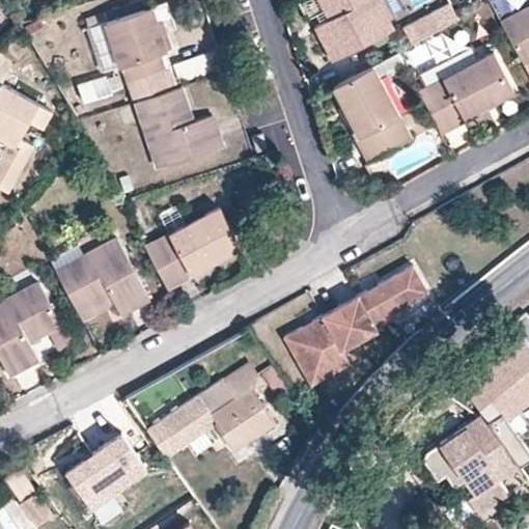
[(87,28),(145,9),(141,0),(84,19),(87,28)]
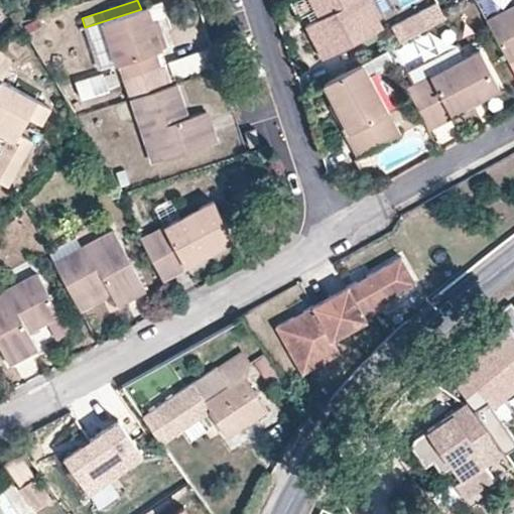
[(381,30),(364,0),(308,0),(319,20),(305,27),(323,60),(381,30)]
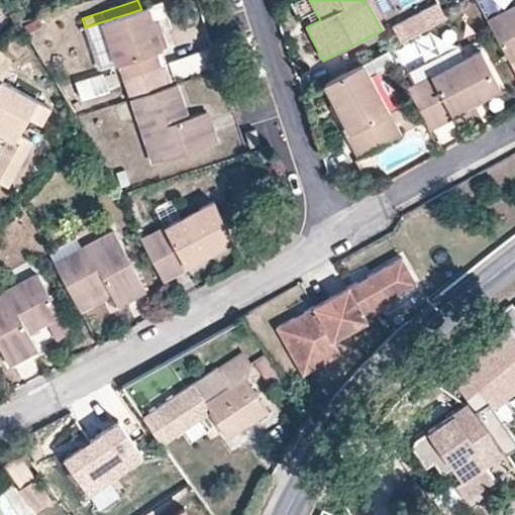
[(445,20),(436,3),(406,19),(415,36),(445,20)]
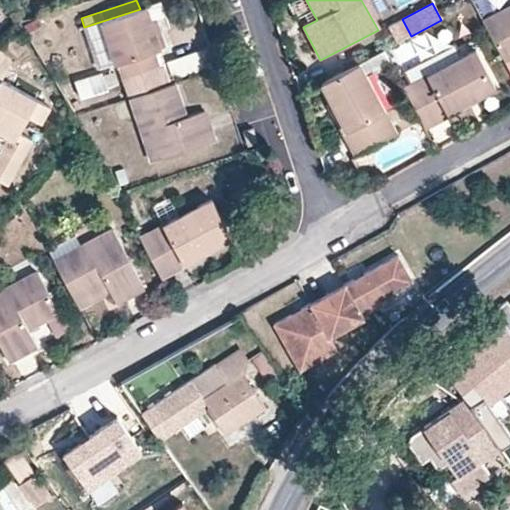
[(163,49),(158,34),(153,36),(148,22),(143,7),(140,9),(84,27),(97,68),(114,62),(114,65),(117,64),(129,99),(168,87),(161,67),(157,68),(151,53),(156,51),(163,49)]
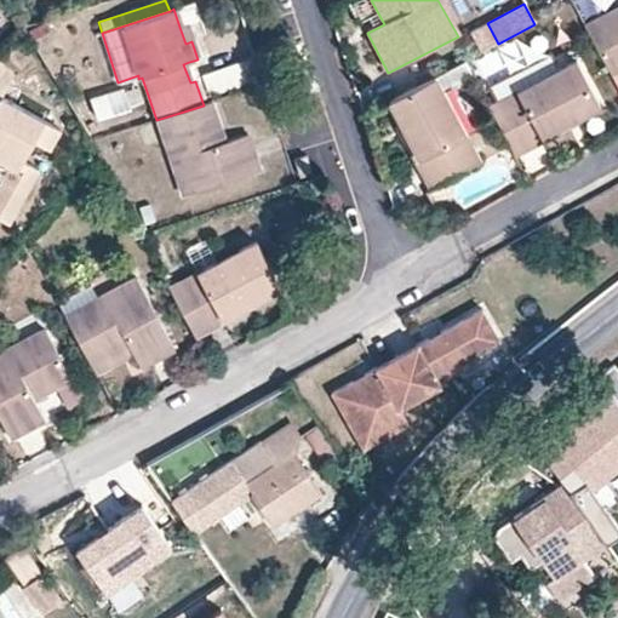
[(617,9),(584,28),(617,92),(617,9)]
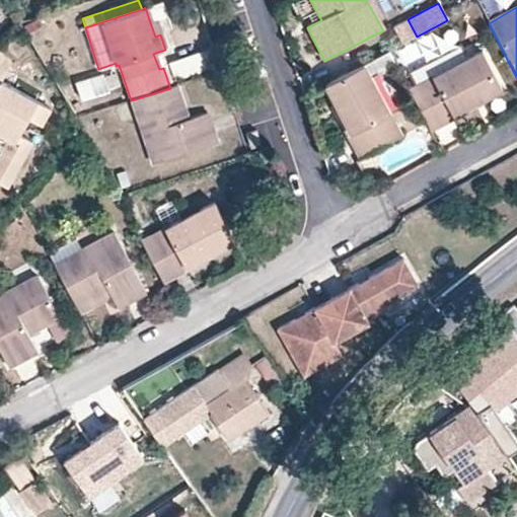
[(160,34),(155,20),(150,22),(155,37),(160,34)]
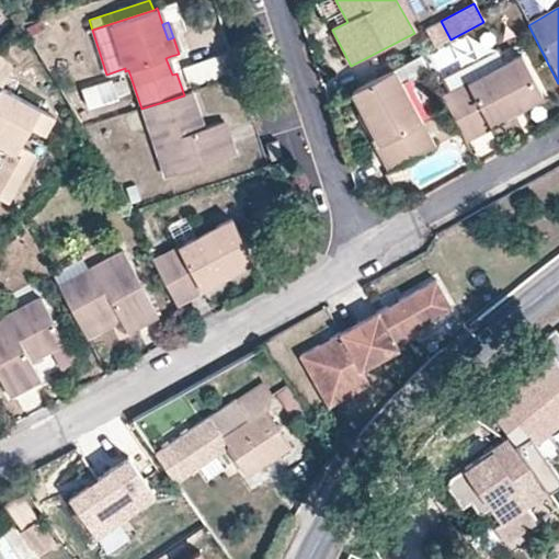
[(231,75),(225,55),(181,69),(187,89),(231,75)]
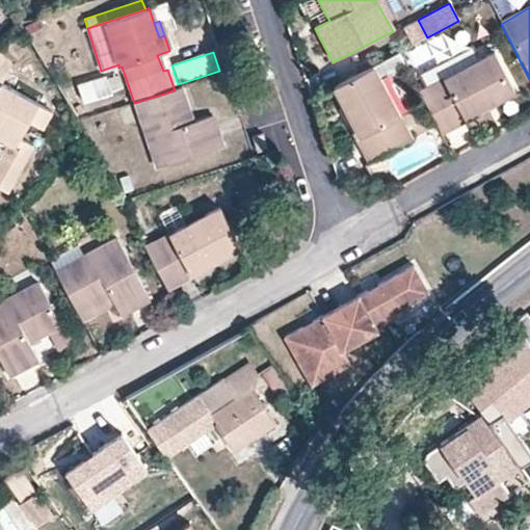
[(167,70),(162,53),(157,55),(163,71),(167,70)]
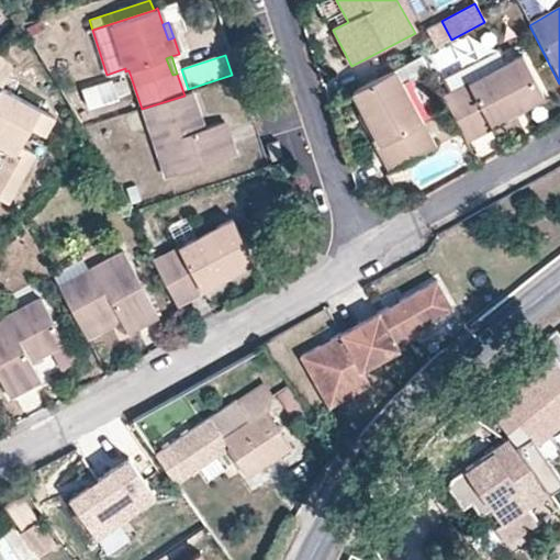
[(434,149),(404,92),(432,78),(420,56),(351,92),(362,113),(379,145),(376,147),(390,172),(434,149)]
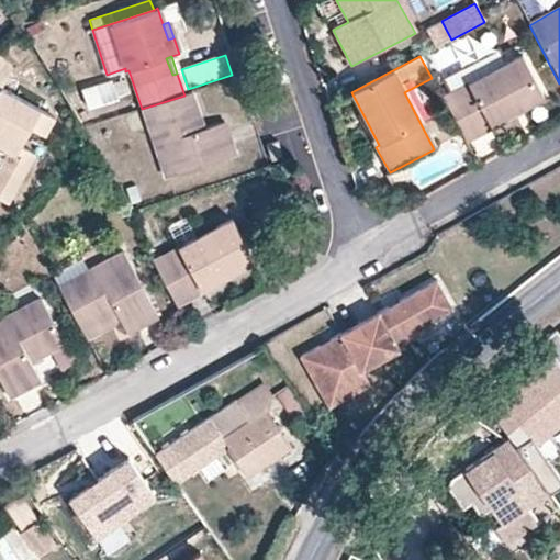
[(542,97),(521,56),(441,98),(466,142),(492,129),(490,124),(542,97)]
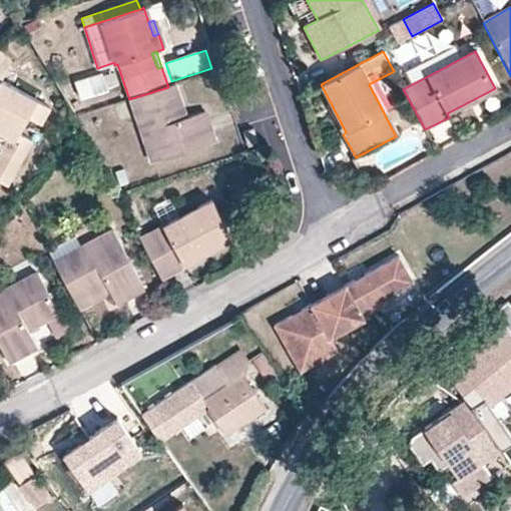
[(40,125),(49,109),(0,83),(0,80),(10,63),(0,53),(0,133),(7,137),(0,149),(0,182),(6,186),(30,142),(17,135),(26,117),(40,125)]
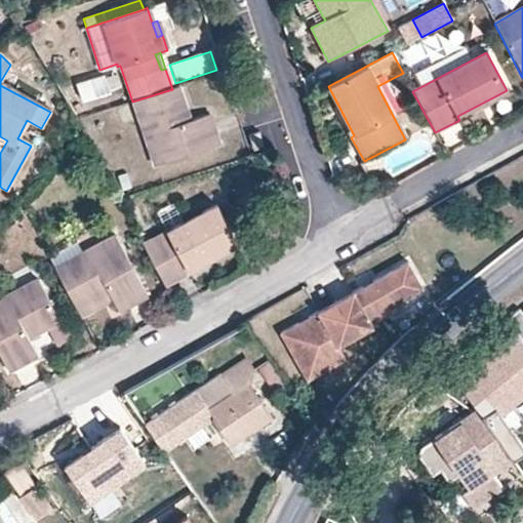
[(105,91),(99,75),(75,82),(81,98),(105,91)]
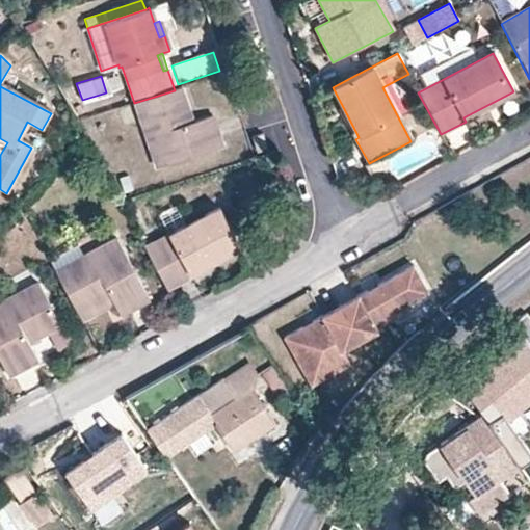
[(221,149),(211,116),(193,123),(182,87),(175,90),(134,103),(156,169),(221,149)]
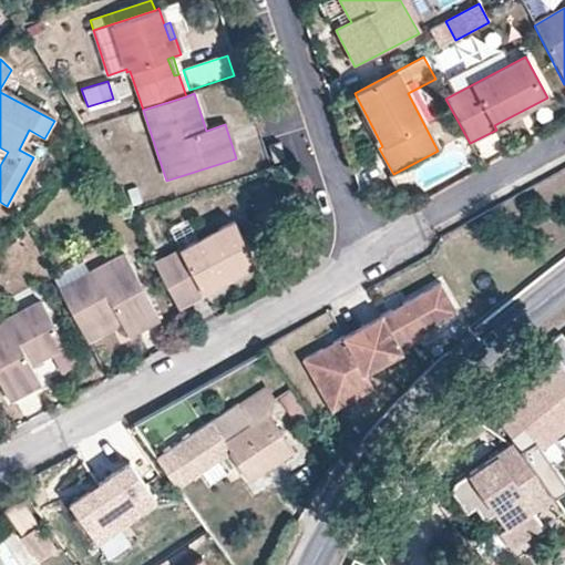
[(382,146),(366,114),(362,115),(379,149),(382,146)]
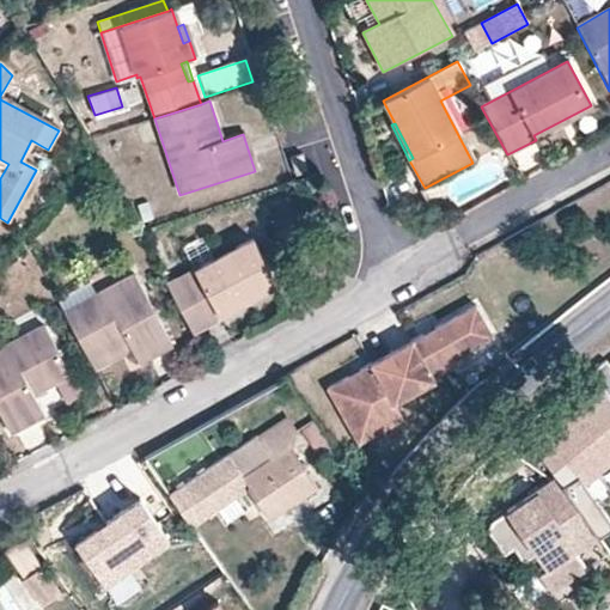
[(306,172),(300,156),(290,159),(294,176),(306,172)]
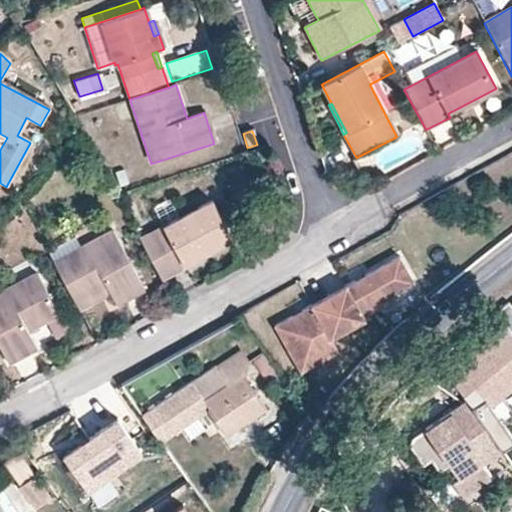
[(231,239),(211,202),(179,220),(164,228),(140,240),(161,280),(185,267),(183,264),(212,249),(231,239)]
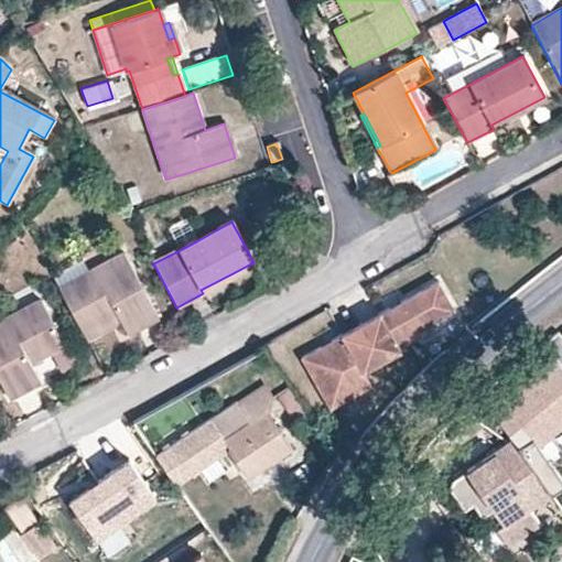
[(196,241),(186,223),(169,230),(180,250),(196,241)]
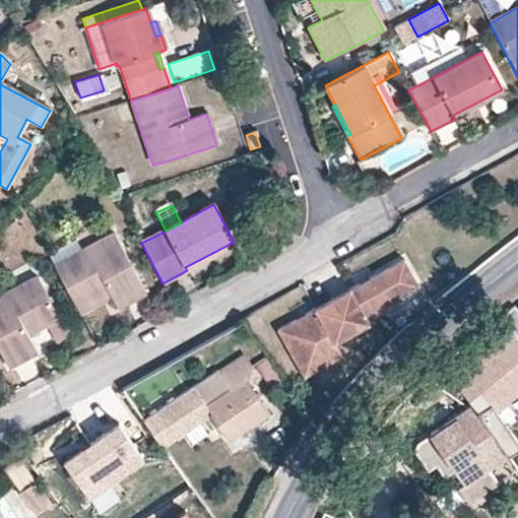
[(144,294),(114,235),(80,252),(54,266),(72,302),(104,284),(111,298),(117,309),(144,294)]
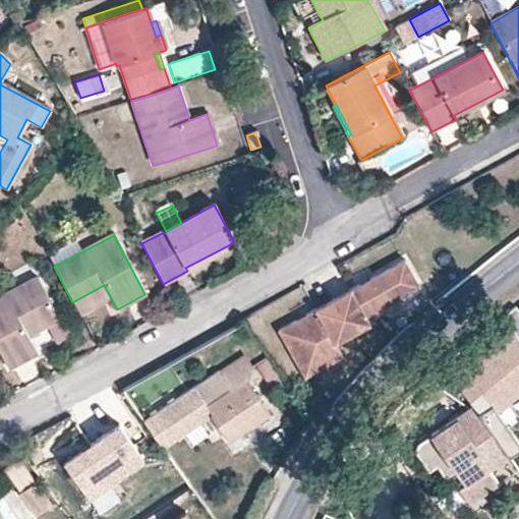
[(54,267),(80,252),(75,241),(48,255),(54,267)]
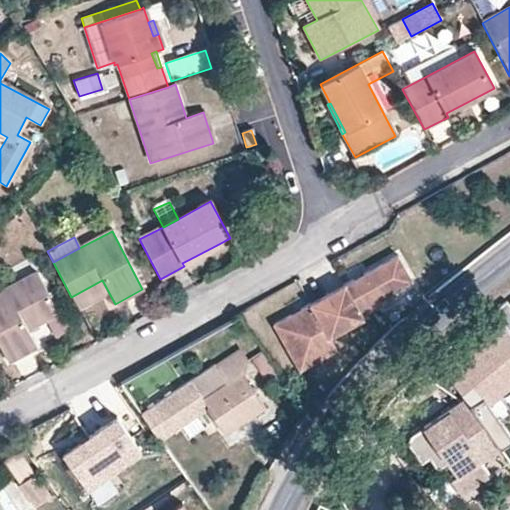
[(184,266),(212,251),(211,248),(182,263),(184,266)]
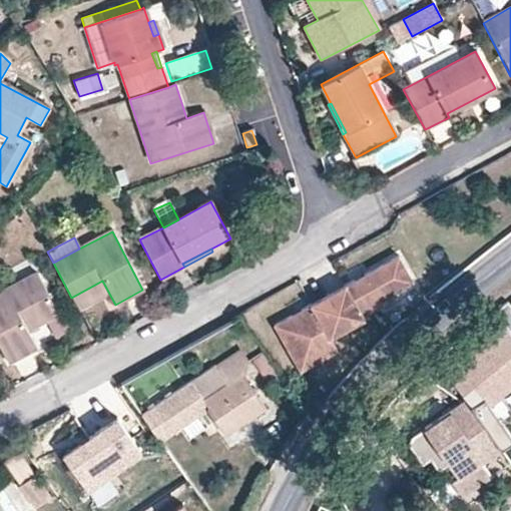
[(360,315),(390,298),(387,294),(411,281),(396,253),(361,274),(364,278),(355,283),(352,279),(299,309),(301,313),(292,318),(290,314),(272,324),(298,371),(335,351),(328,338),(362,318),(360,315)]
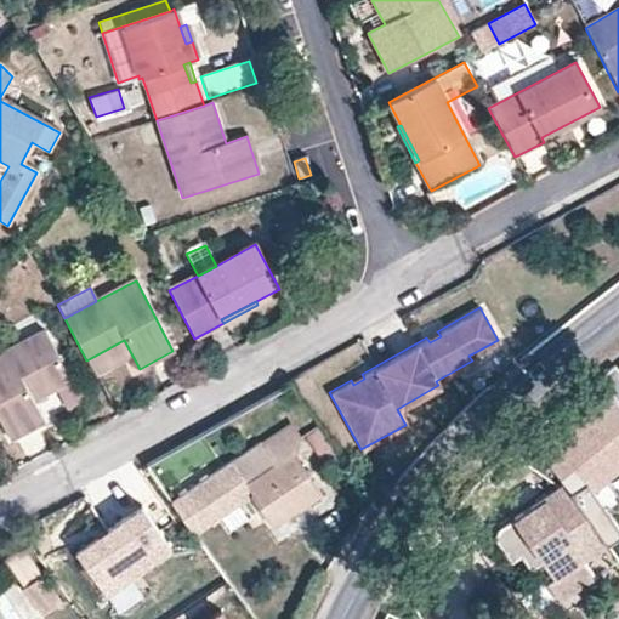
[(71,381),(43,331),(0,353),(0,424),(9,441),(43,422),(32,402),(71,381)]
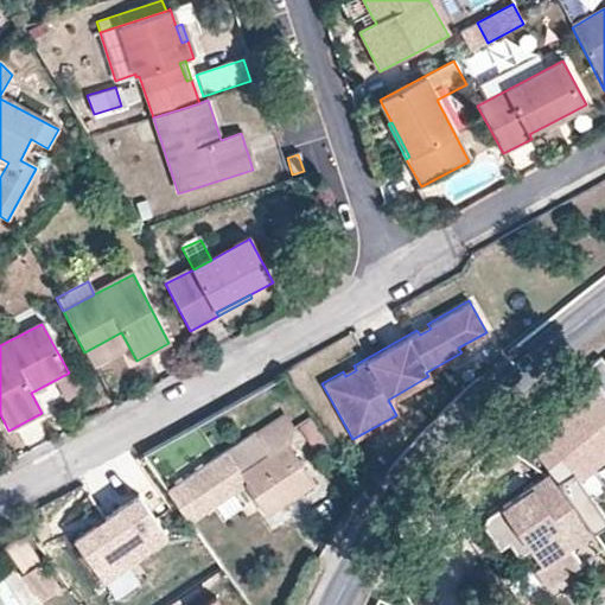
[(420,335),(431,329),(427,324),(416,330),(420,335)]
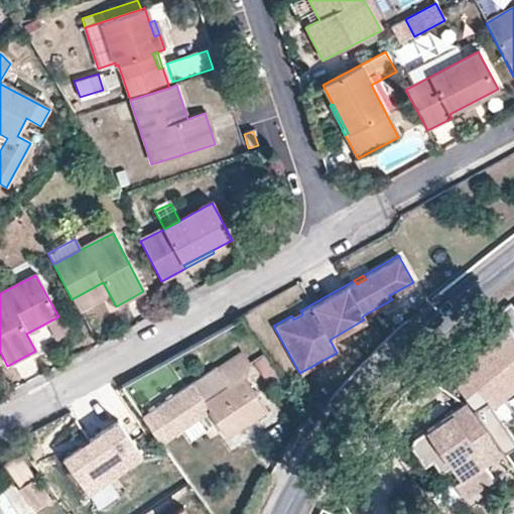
[(79,312),(110,295),(103,282),(72,299),(79,312)]
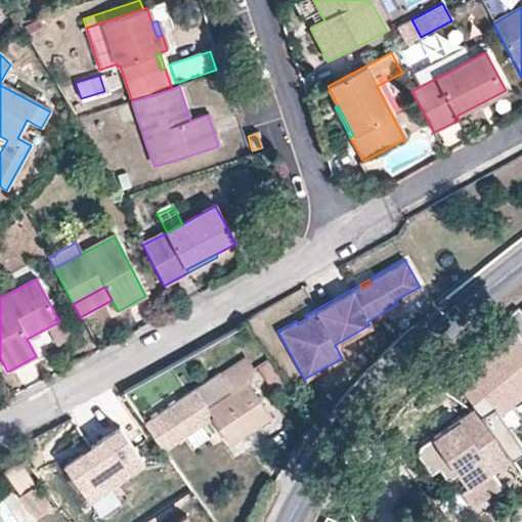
[(298,324),(307,319),(305,315),(296,320),(298,324)]
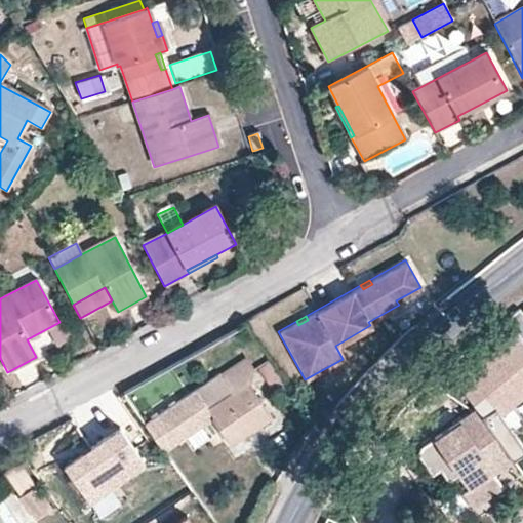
[(492,408),(522,381),(522,344),(511,329),(450,378),(475,407),(419,445),(416,448),(415,454),(429,473),(437,468),(445,480),(456,473),(466,487),(459,492),(471,508),(500,488),(489,472),(521,450),(492,408)]
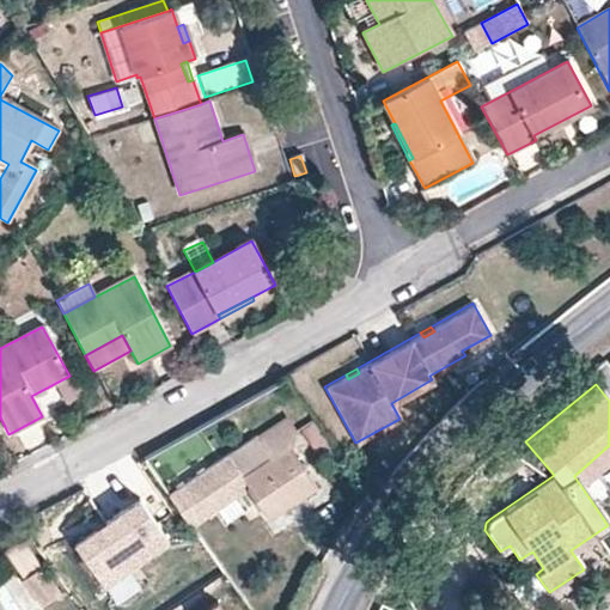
[(305,475),(285,446),(291,428),(284,418),(254,437),(252,434),(165,493),(188,524),(246,485),(261,505),(305,475)]
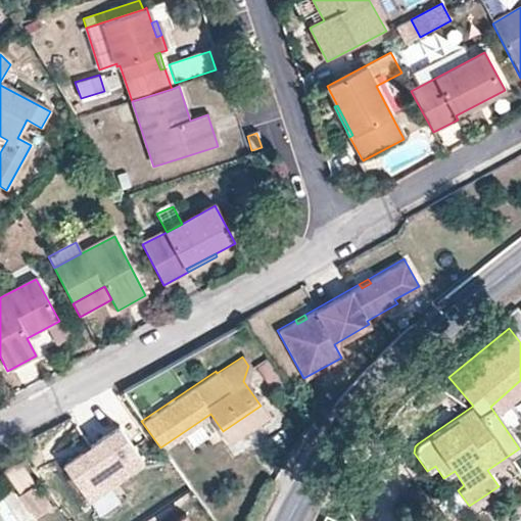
[(284,386),(266,359),(254,367),(273,393),(284,386)]
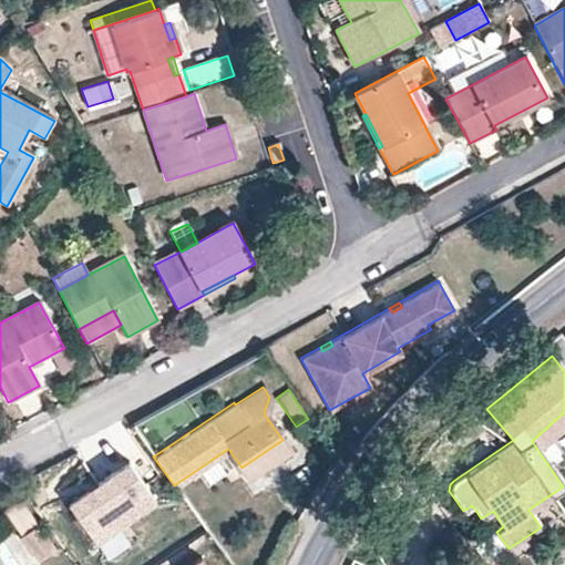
[(247,476),(289,449),(283,440),(242,468),(247,476)]
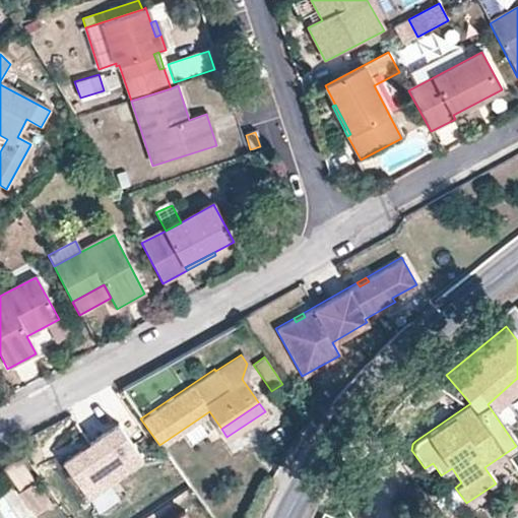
[(61,458),(85,494),(140,455),(116,421),(61,458)]
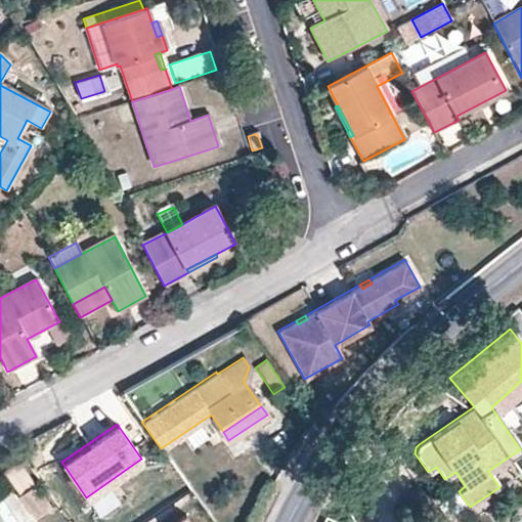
[(4,469),(14,490),(30,483),(19,462),(4,469)]
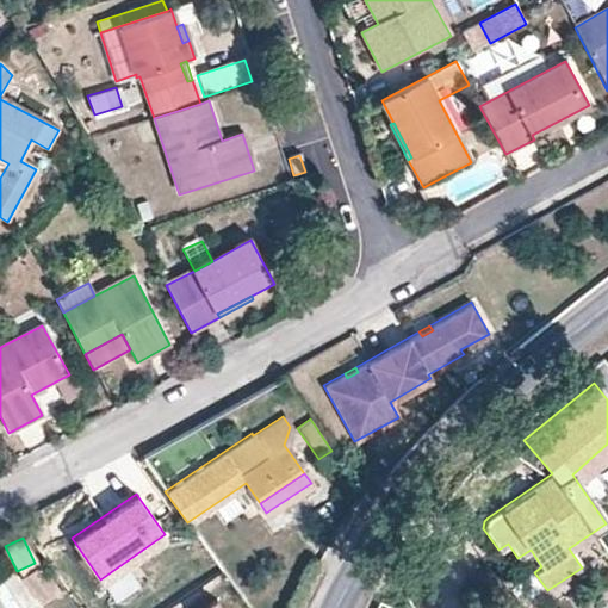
[(22,577),(41,605),(57,593),(37,565),(22,577)]
